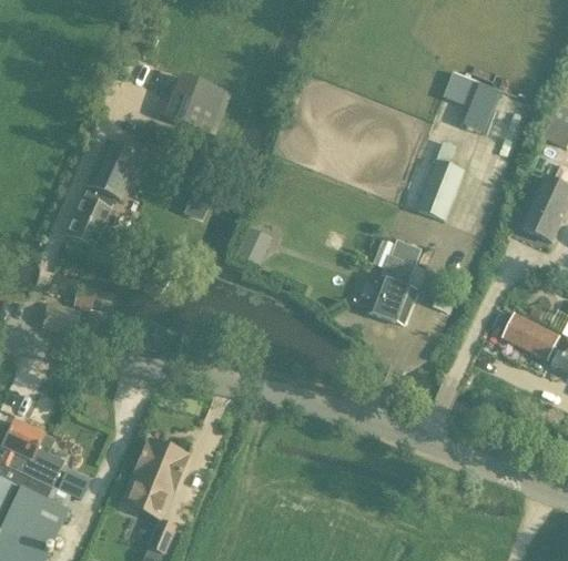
[(472,101),(466,121),(490,128),(503,83),(454,69),(446,93),(472,101)]
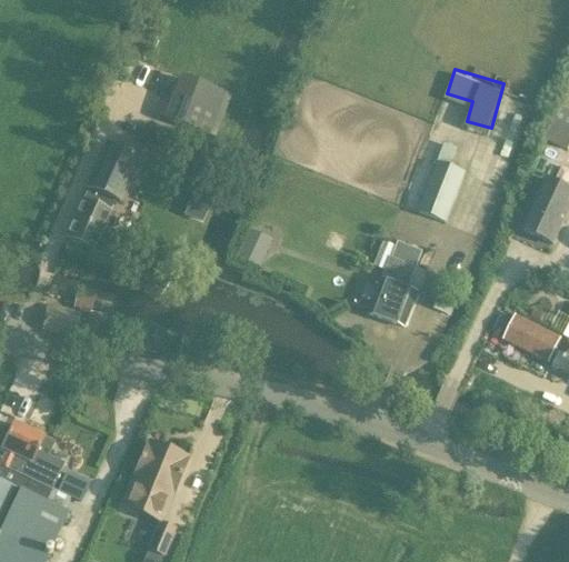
[(221,112),(171,93),(163,114),(213,133),(221,112)]
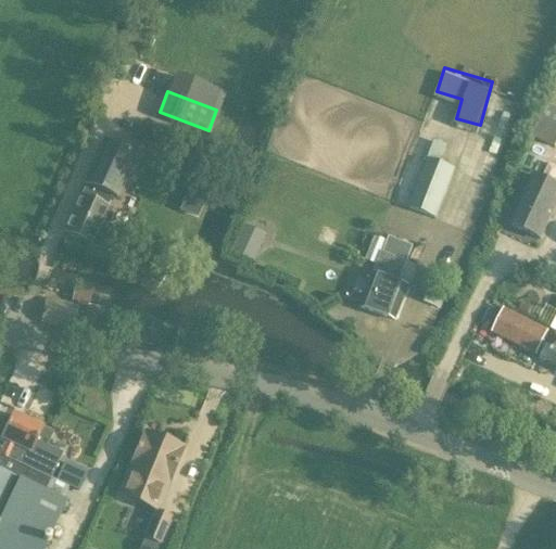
[(555,141),(555,123),(538,115),(531,131),(555,142),(555,141)]
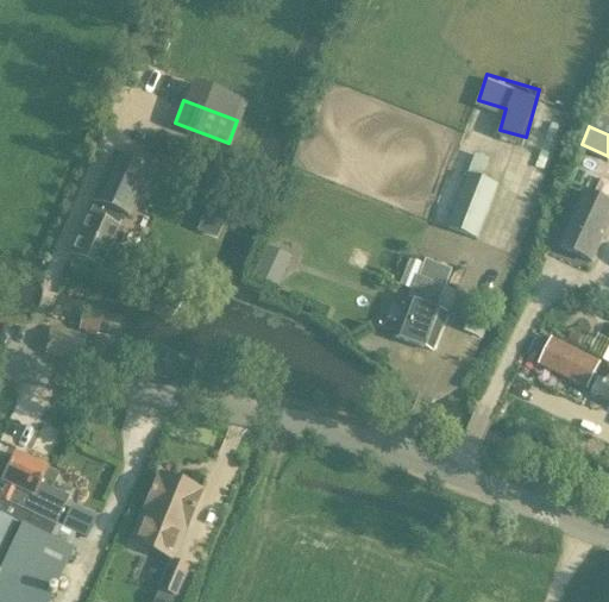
[(183,139),(157,129),(150,146),(176,157),(183,139)]
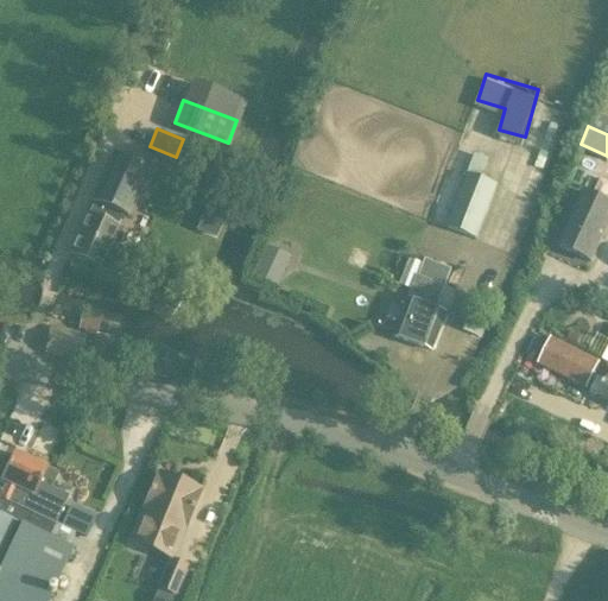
[(477,234),(498,181),(481,174),(488,153),(475,149),(447,222),(477,234)]
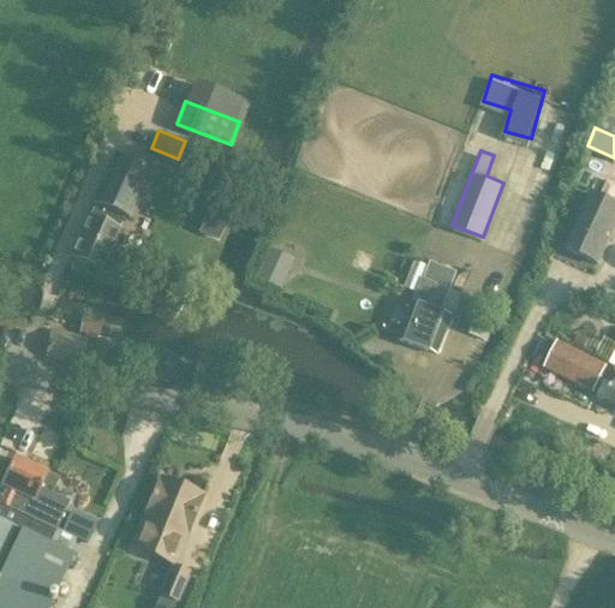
[(88,261),(132,159),(114,152),(94,200),(95,200),(89,213),(88,213),(71,254),(88,261)]
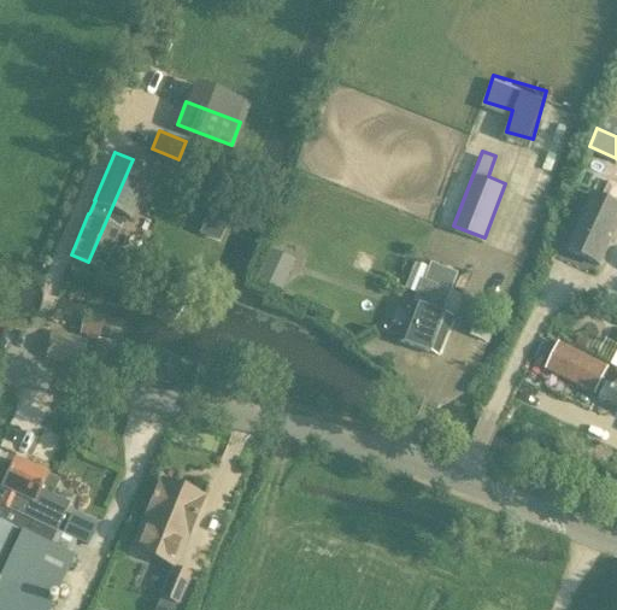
[(133,159),(88,262),(117,274),(129,248),(113,241),(119,227),(119,226),(124,212),(130,215),(151,166),(133,159)]
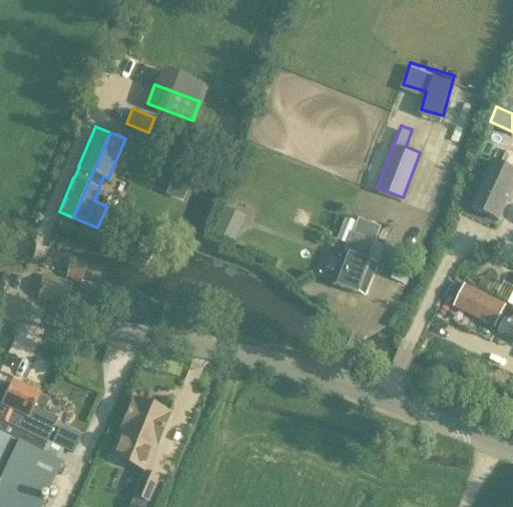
[(512,166),(493,157),(472,204),(499,216),(512,185),(512,166)]
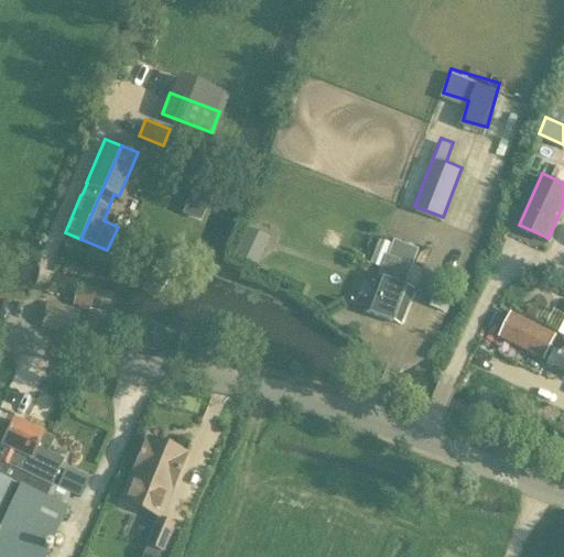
[(196,175),(183,208),(201,216),(214,182),(196,175)]
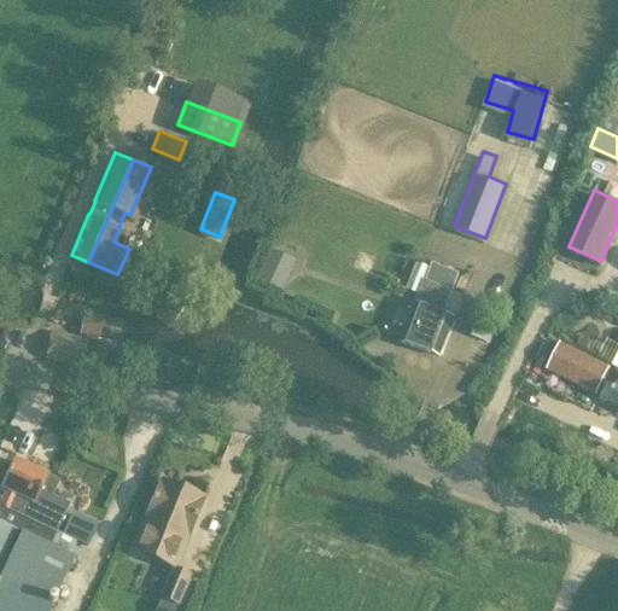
[(269,244),(255,280),(279,291),(295,255),(269,244)]
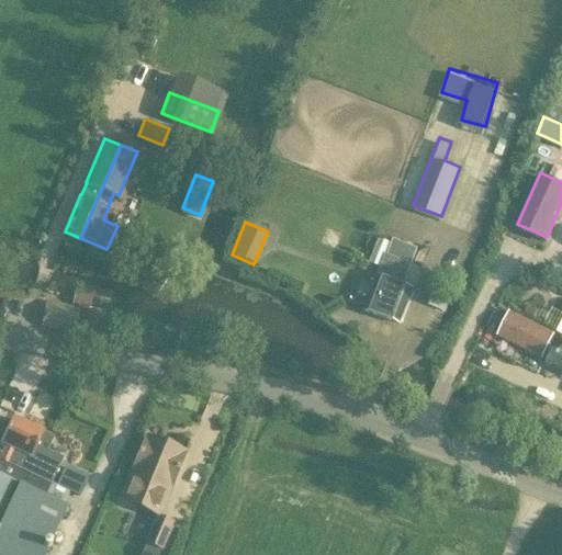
[(393,235),(386,251),(379,271),(366,306),(400,319),(413,285),(403,280),(411,260),(416,244),(393,235)]
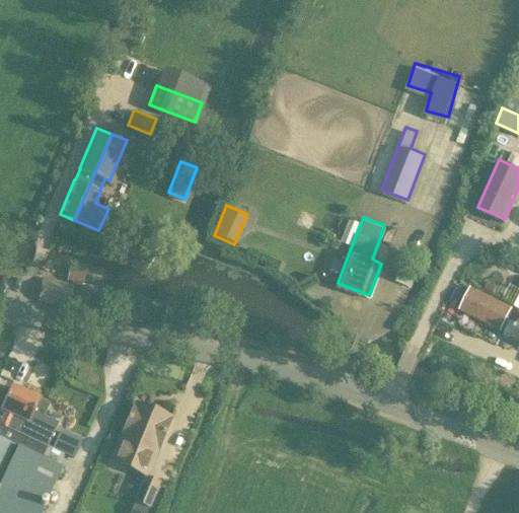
[(396,278),(411,283),(419,264),(404,259),(396,278)]
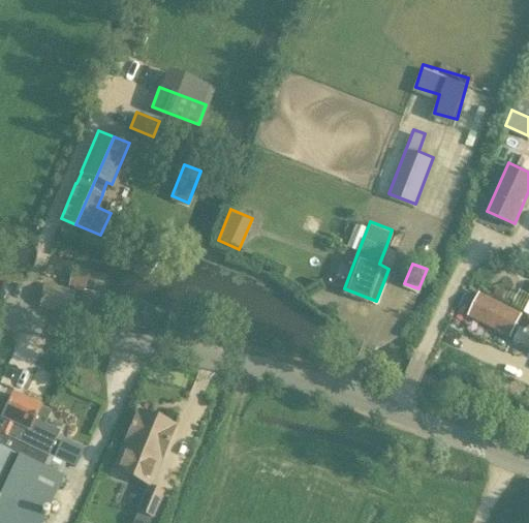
[(69,272),(67,282),(83,285),(86,276),(69,272)]
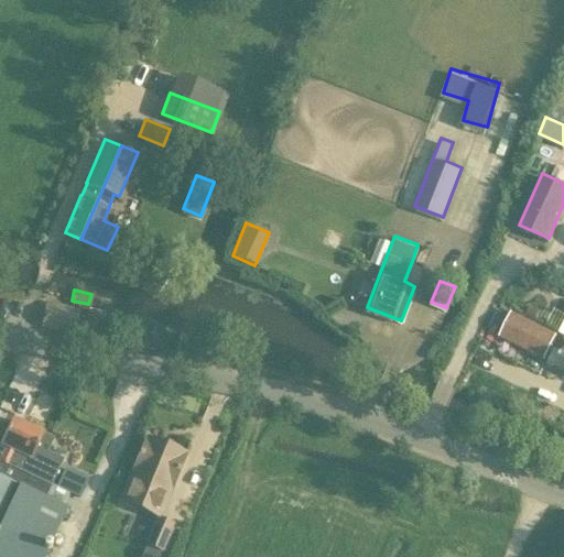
[(46,299),(42,321),(75,329),(75,328),(83,330),(99,335),(100,329),(112,332),(112,331),(129,336),(134,315),(118,310),(119,309),(106,306),(105,310),(87,307),(86,316),(77,315),(78,305),(46,299)]
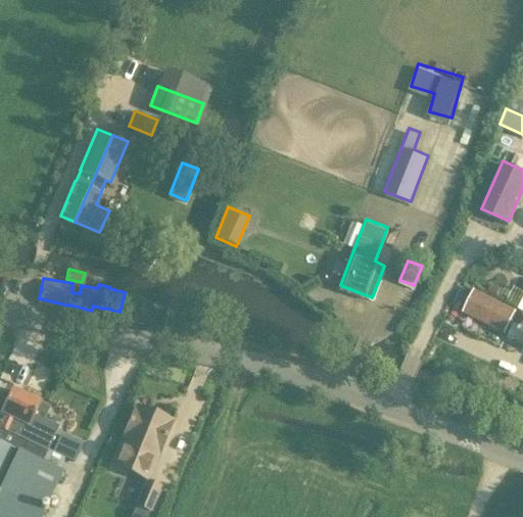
[(515,309),(484,294),(477,291),(467,313),(505,331),(515,309)]
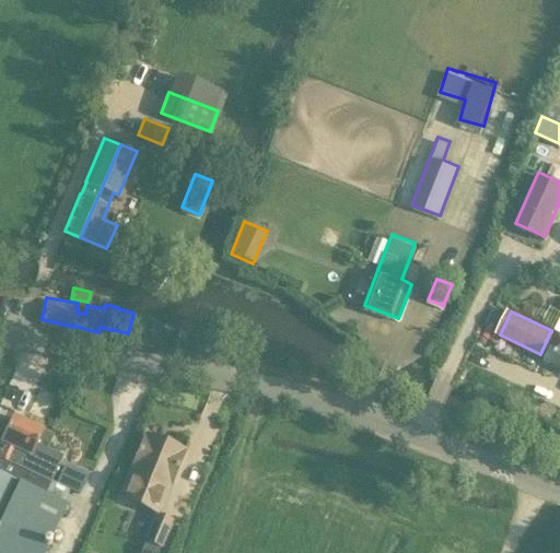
[(0,422),(0,469),(62,497),(68,484),(56,479),(51,477),(62,453),(47,445),(53,432),(43,427),(24,419),(19,415),(12,413),(7,425),(0,422)]
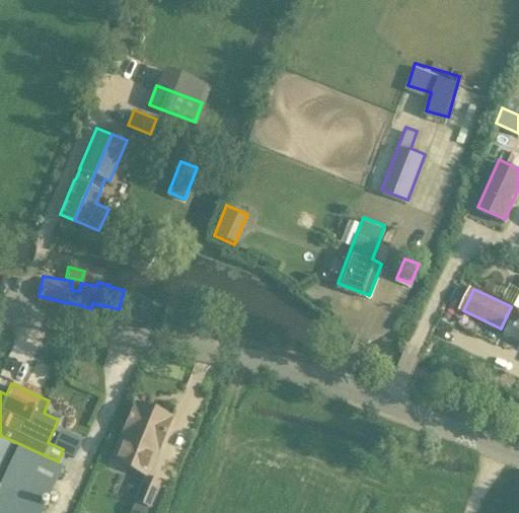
[(122,432),(113,455),(142,467),(148,470),(160,442),(171,415),(135,399),(122,432)]
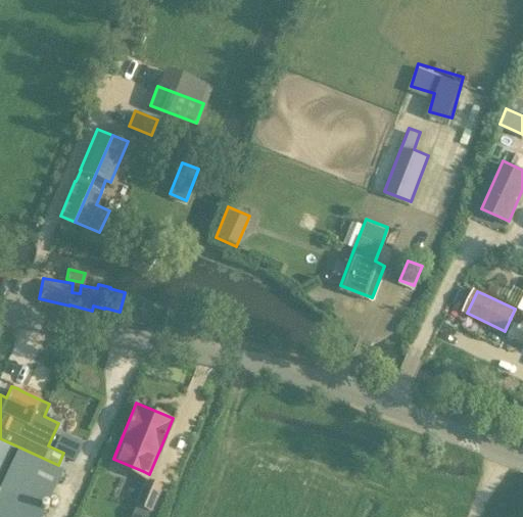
[(61,430),(52,448),(63,453),(74,458),(82,440),(61,430)]
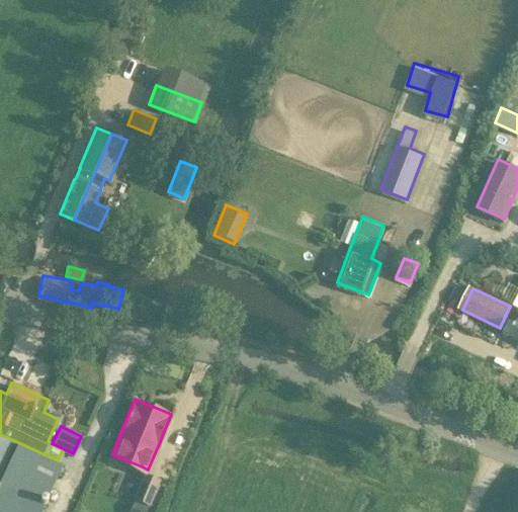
[(0,511),(38,511),(62,462),(58,460),(0,434),(0,511)]
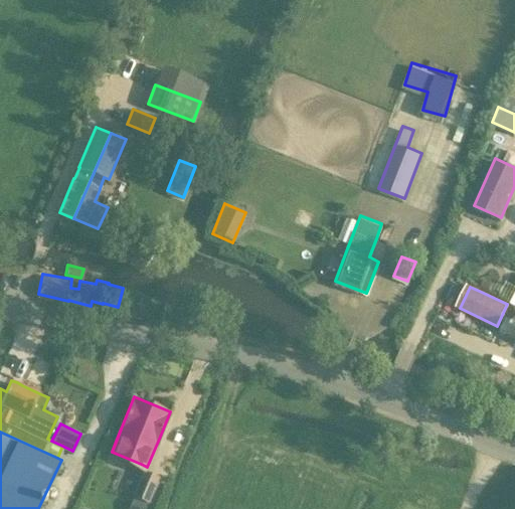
[(147,500),(157,476),(144,470),(134,494),(147,500)]
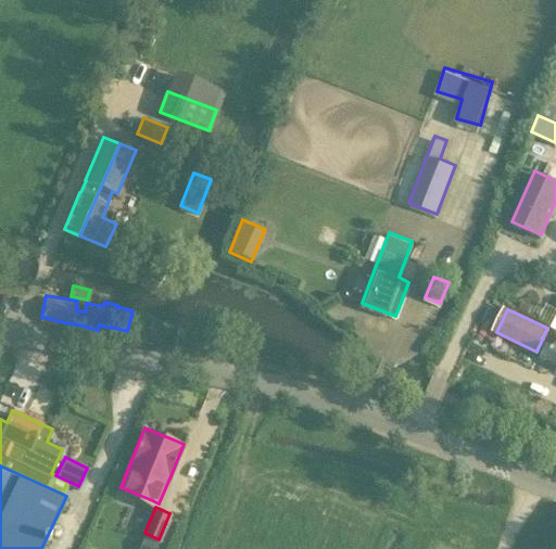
[(153,548),(156,541),(143,536),(138,548),(153,548)]
